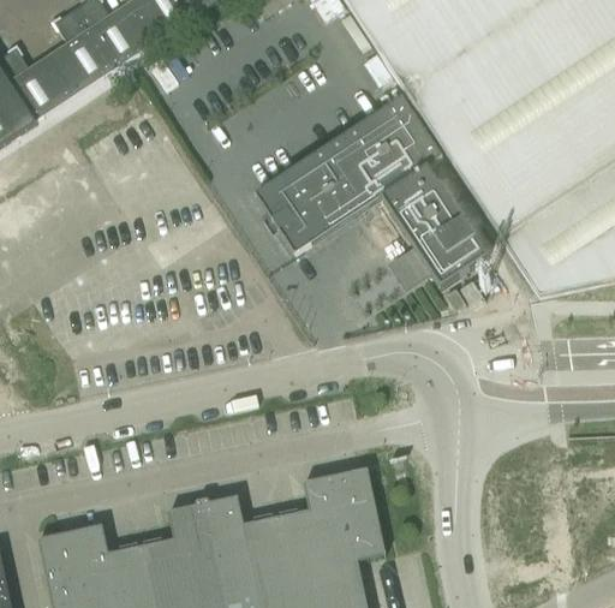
[(35,119),(115,66),(193,15),(195,17),(220,0),(129,0),(109,13),(100,0),(84,0),(54,21),(67,41),(29,66),(16,46),(0,55),(0,144),(36,121),(35,119)]
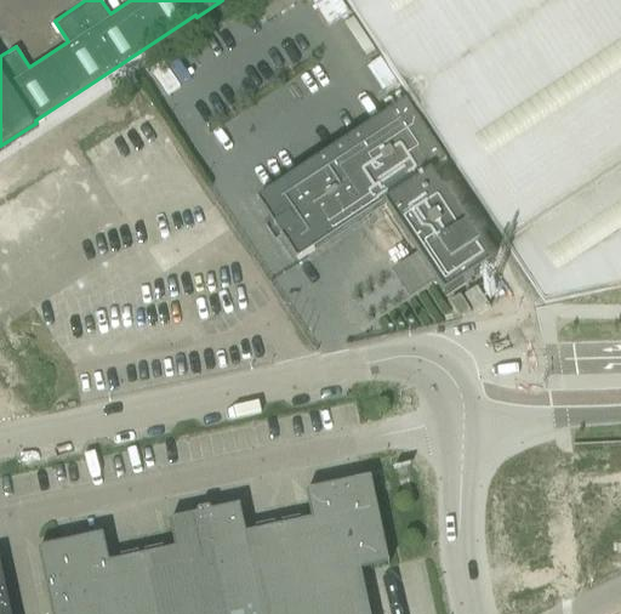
[(402,75),(386,81),(393,98),(408,92),(402,75)]
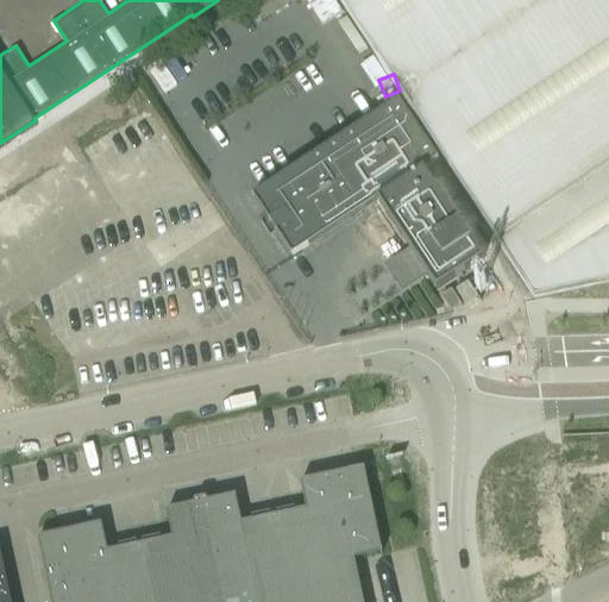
[(483,252),(424,163),(438,154),(399,94),(253,190),(292,250),(377,194),(412,246),(412,248),(394,259),(406,277),(424,265),(425,265),(437,283),(483,252)]
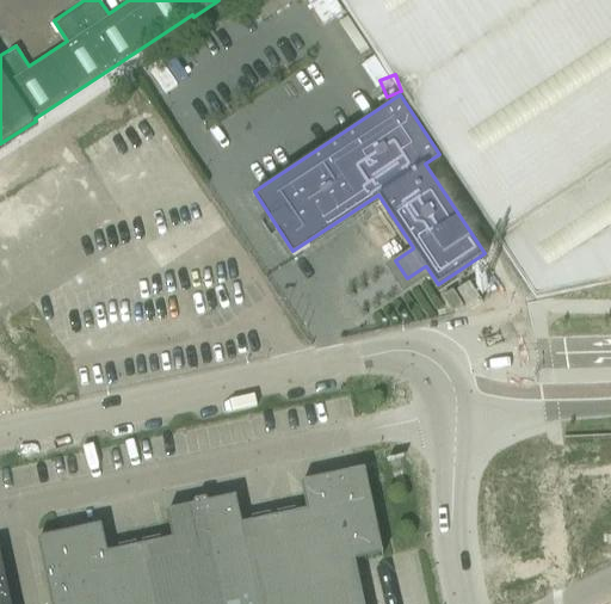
[(610,161),(499,236),(536,294),(610,277),(610,161)]
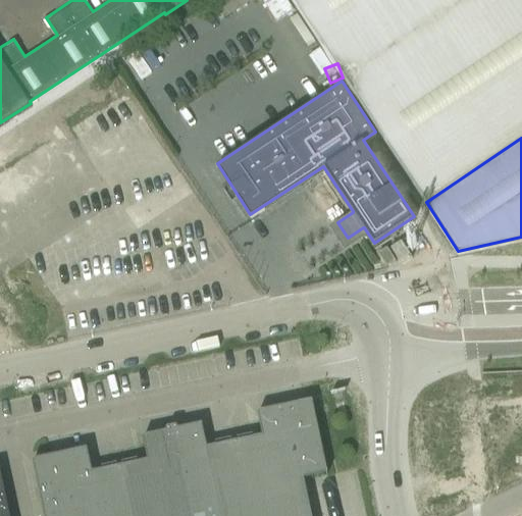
[(412,253),(401,237),(390,243),(402,260),(412,253)]
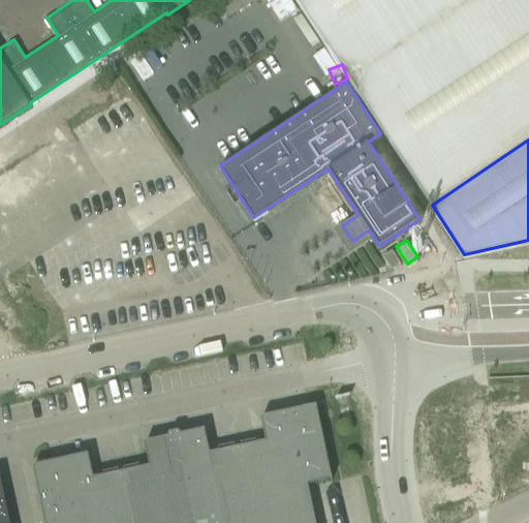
[(400,259),(391,244),(381,249),(391,265),(400,259)]
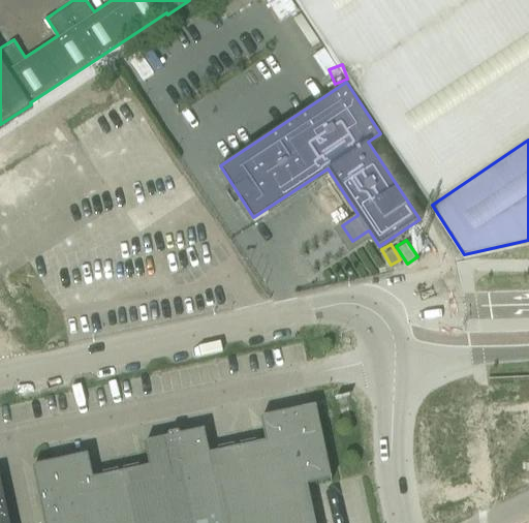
[(316,522),(308,482),(331,477),(332,475),(316,402),(315,401),(261,412),(260,413),(266,437),(210,450),(205,426),(204,425),(180,430),(180,428),(178,427),(169,429),(168,431),(168,433),(145,437),(144,438),(149,462),(93,474),(88,451),(87,450),(33,462),(44,522),(316,522)]
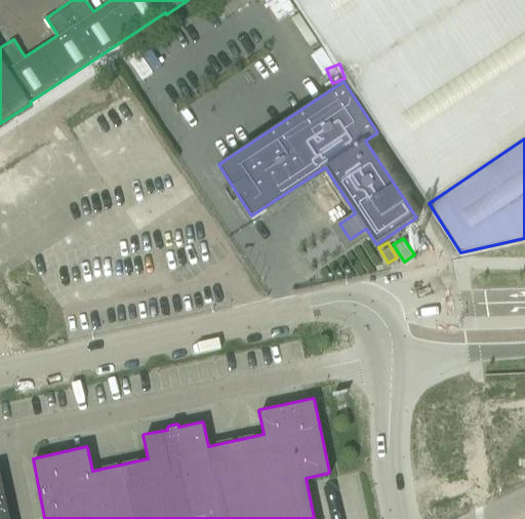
[(10,518),(0,470),(0,518),(10,518)]
